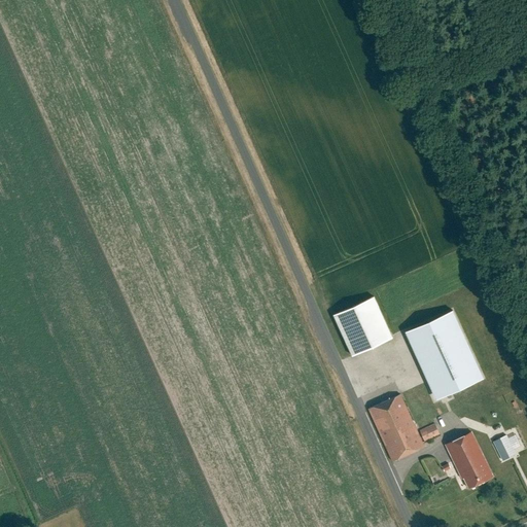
[(374,296),(332,315),(352,356),(392,338),(374,296)]
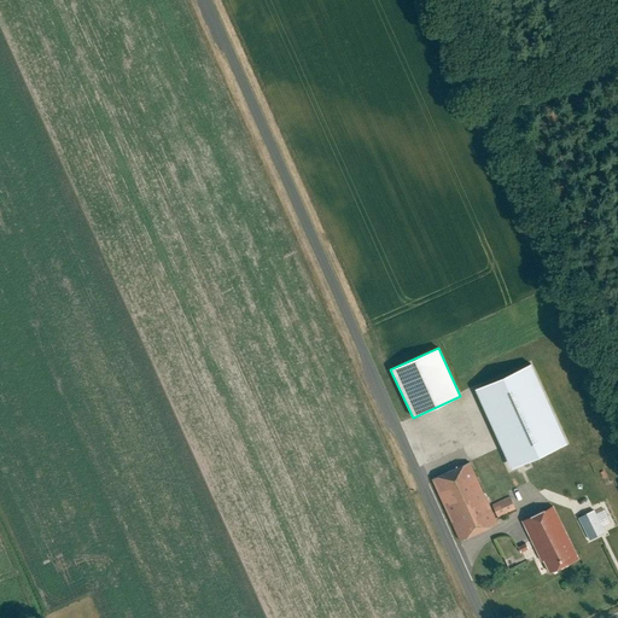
[(530,365),(482,388),(518,467),(566,444),(530,365)]
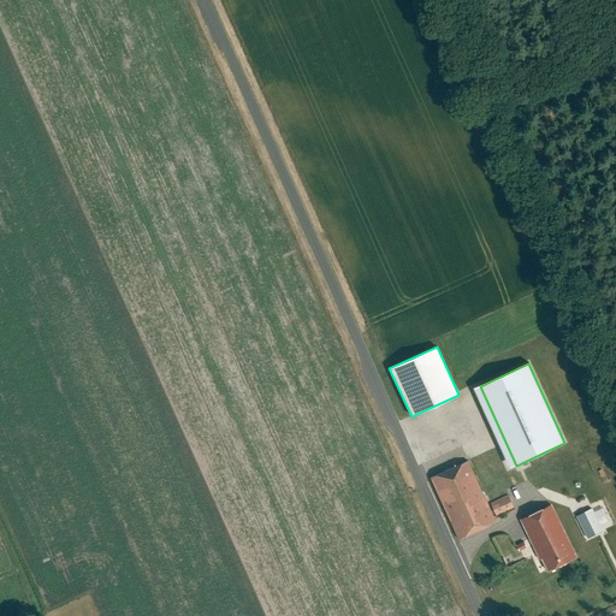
[(468,461),(431,478),(458,539),(496,522),(468,461)]
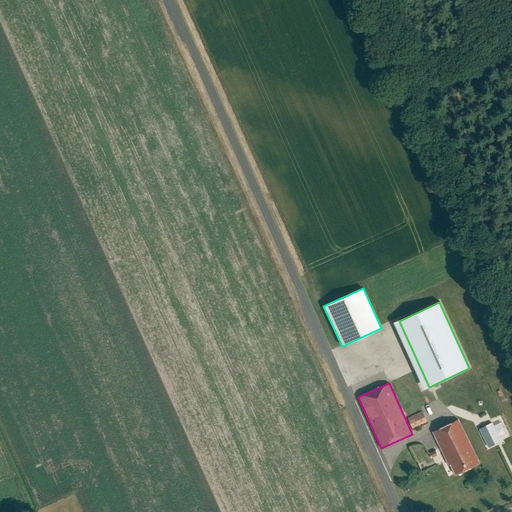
[(423,412),(408,418),(413,429),(428,422),(423,412)]
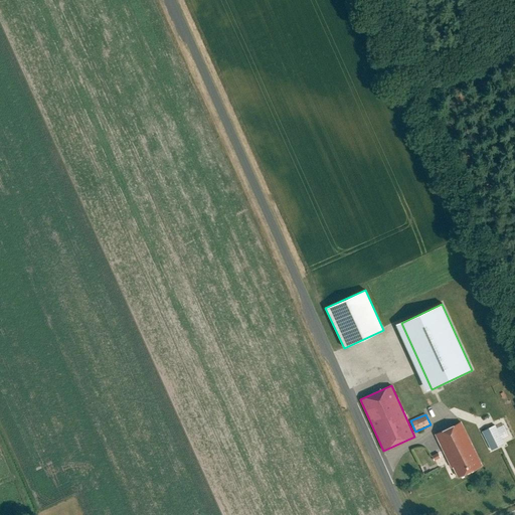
[(461,421),(435,435),(452,468),(453,467),(458,477),(482,466),(461,421)]
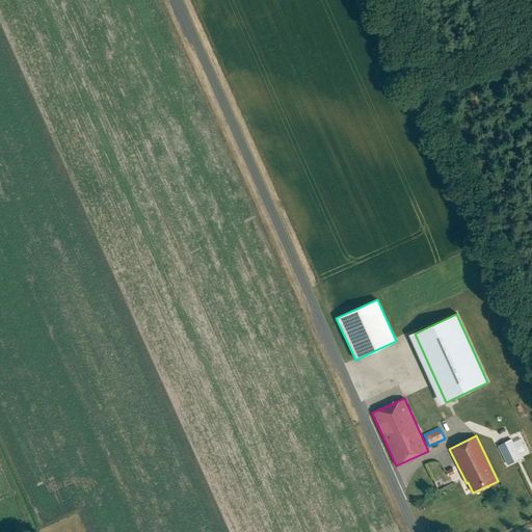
[(511,440),(498,446),(507,466),(521,458),(511,440)]
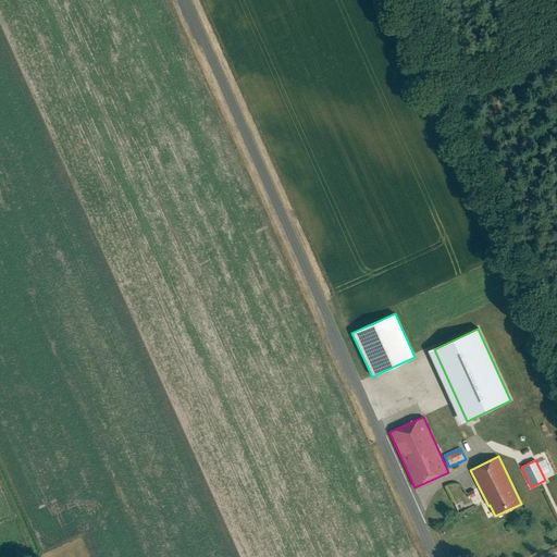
[(474,490),(467,493),(470,498),(478,495),(474,490)]
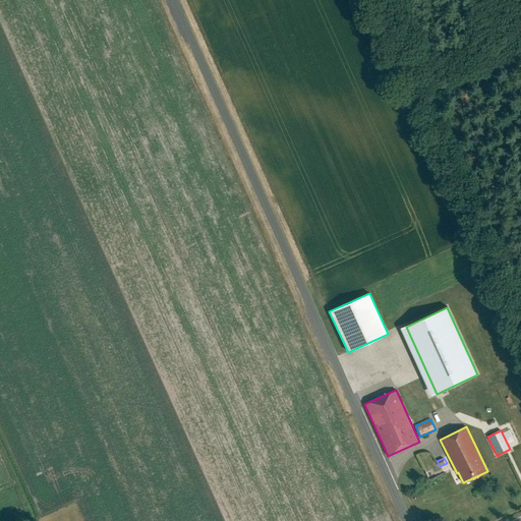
All buildings are outlined.
